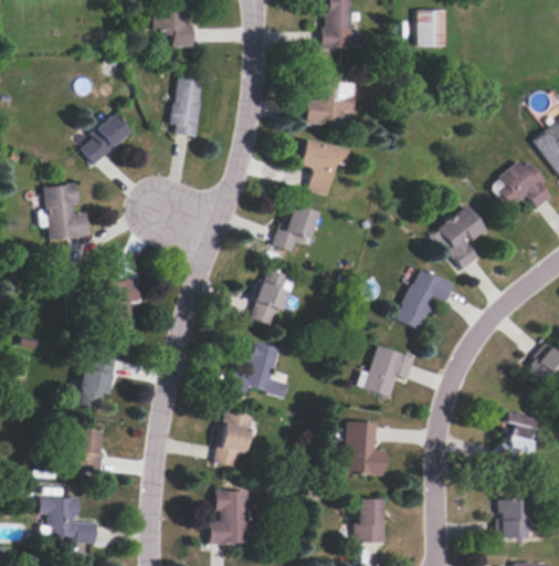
[(193,24),(193,46),(171,46),(171,35),(151,35),(151,9),(161,9),(161,0),(187,0),(187,9),(189,9),(189,24),(193,24)]
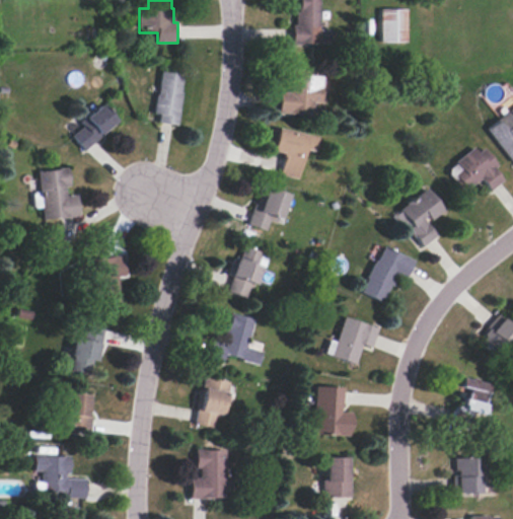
[(323,0),(323,28),(334,28),(334,44),(294,45),(294,24),(297,23),(297,0),(323,0)]
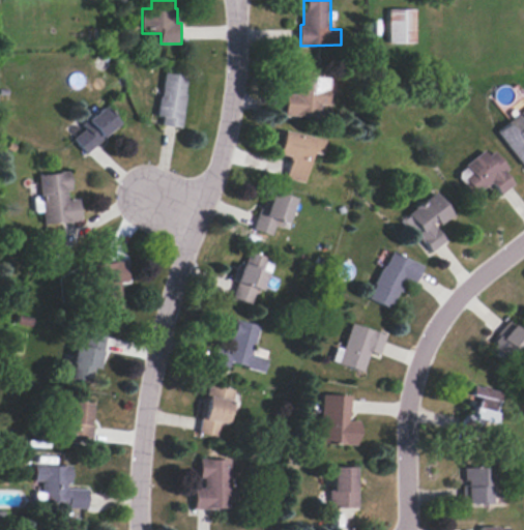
[(418,9),(393,9),(393,43),(419,42),(418,9)]
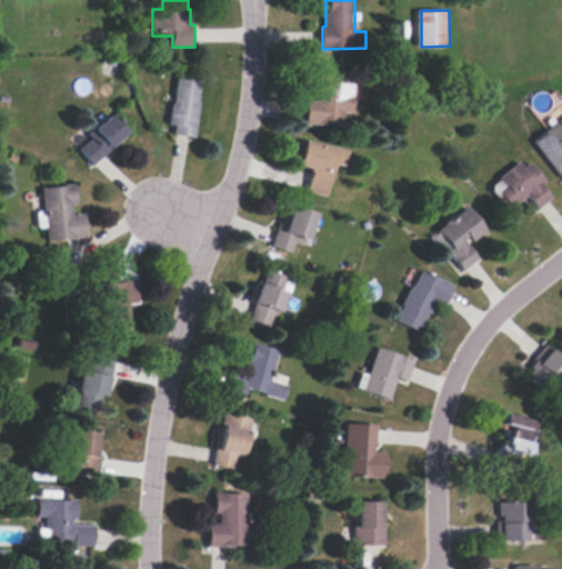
[(355,85),(353,112),(347,111),(345,126),(308,123),(310,98),(317,99),(319,71),(348,73),(348,85),(355,85)]
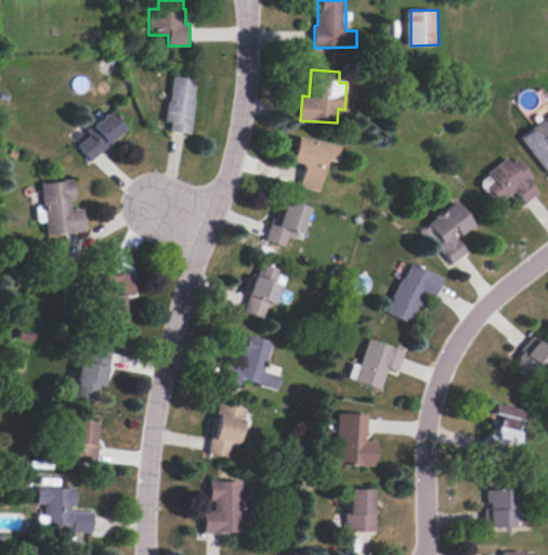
[(200,78),(192,133),(172,131),(174,123),(167,121),(173,74),(200,78)]
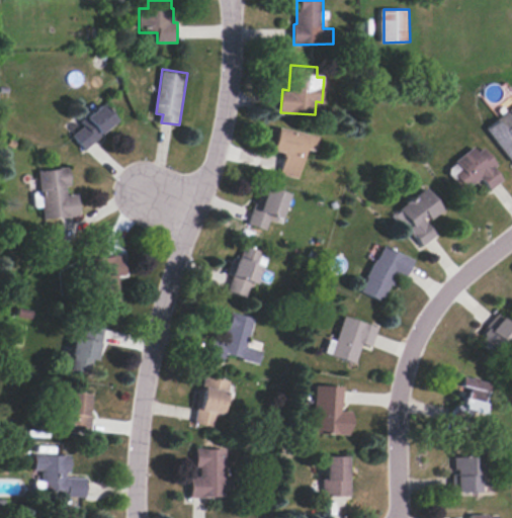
[(511,94),(481,120),(511,158),(511,94)]
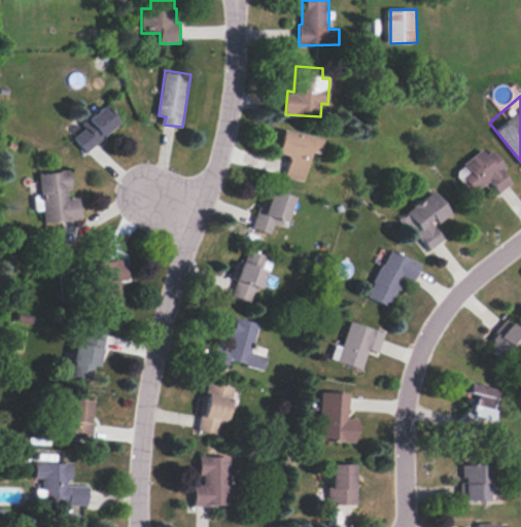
[(105,102),(123,123),(88,152),(75,138),(87,129),(81,123),(105,102)]
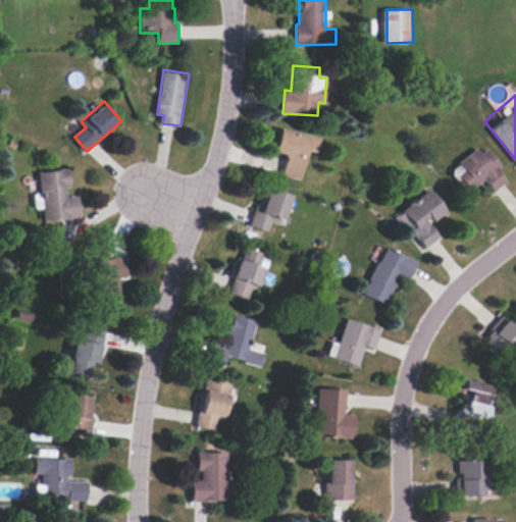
[(284,128),(279,149),(289,151),(284,175),(304,180),(310,153),(319,155),(323,137),(284,128)]
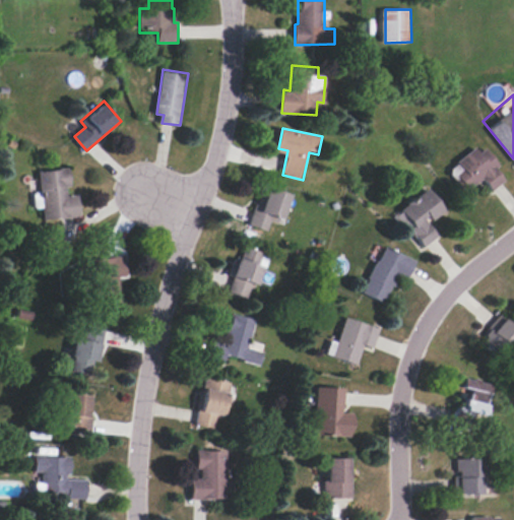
[(485,141),(500,163),(493,168),(498,175),(490,181),(483,173),(462,188),(451,173),(462,165),(456,157),(476,142),(478,146),(485,141)]
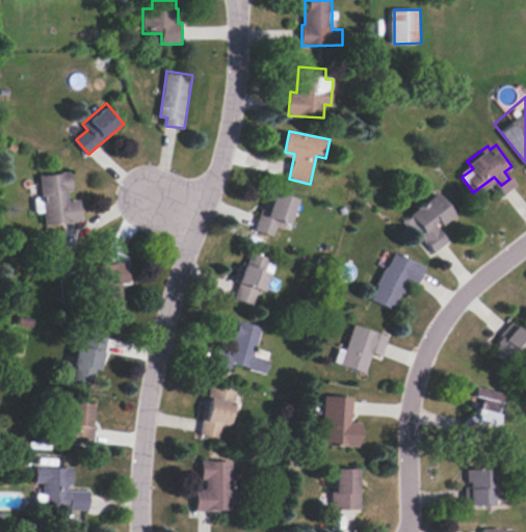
[(69,191),(70,200),(83,198),(86,223),(45,229),(37,175),(73,170),(75,190),(69,191)]
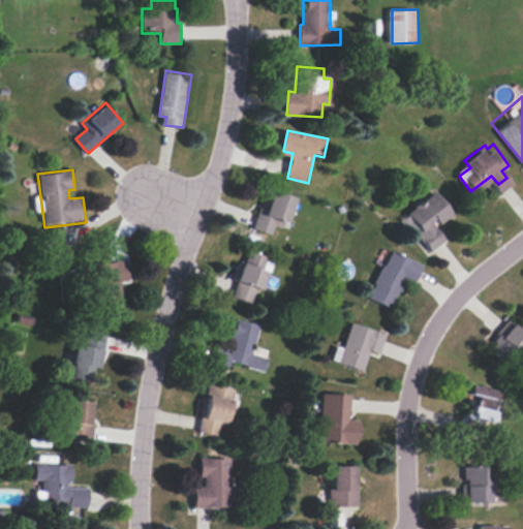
[(435,187),(455,210),(438,223),(448,235),(431,249),(401,216),(435,187)]
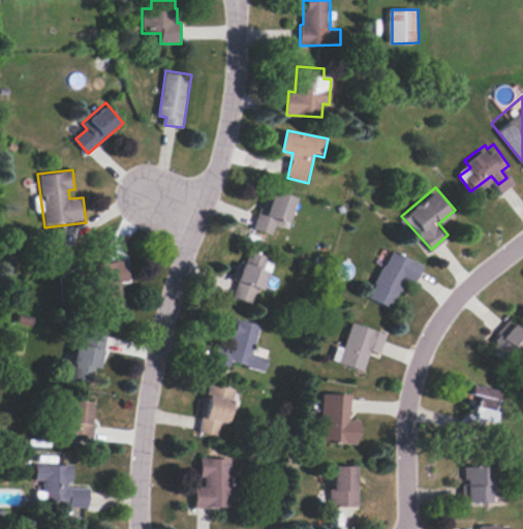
[(276,224),(272,236),(254,229),(262,207),(266,208),(271,190),(295,197),(285,227),(276,224)]
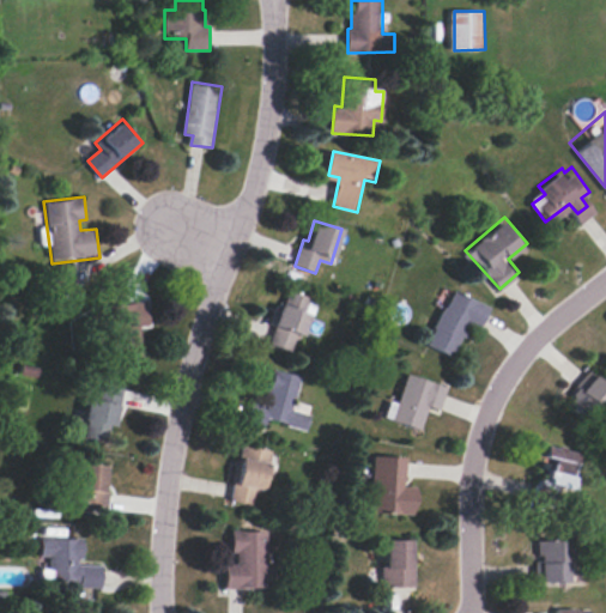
[(490,302),(480,327),(465,321),(450,358),(422,347),(446,285),(490,302)]
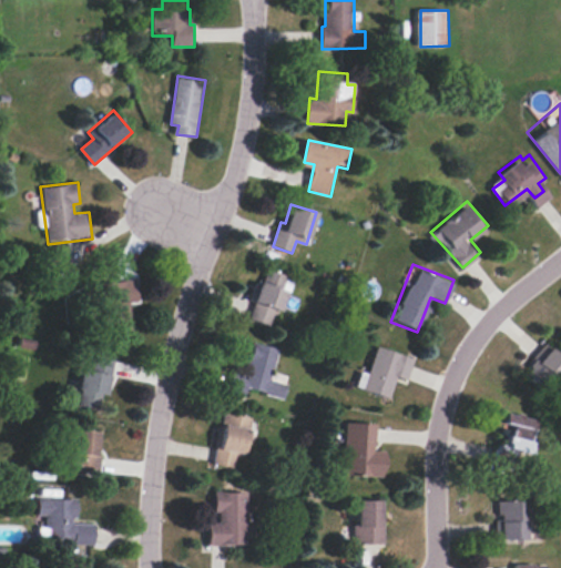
[(289,275),(283,290),(289,293),(282,310),(278,308),(269,330),(248,321),(255,304),(250,302),(259,280),(266,283),(272,269),(289,275)]
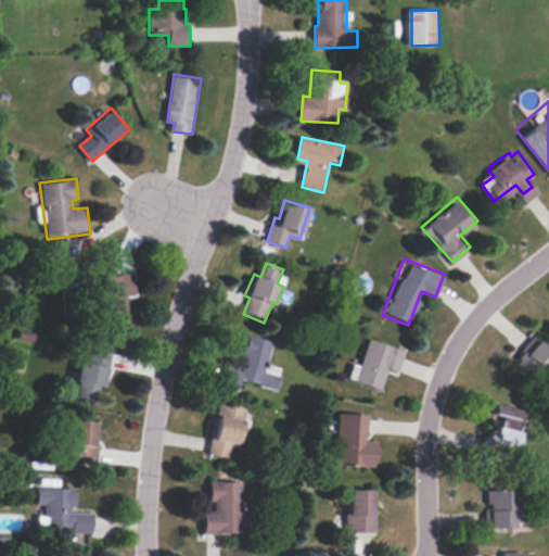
[(136,273),(91,278),(96,325),(97,328),(131,324),(127,297),(138,294),(136,273)]
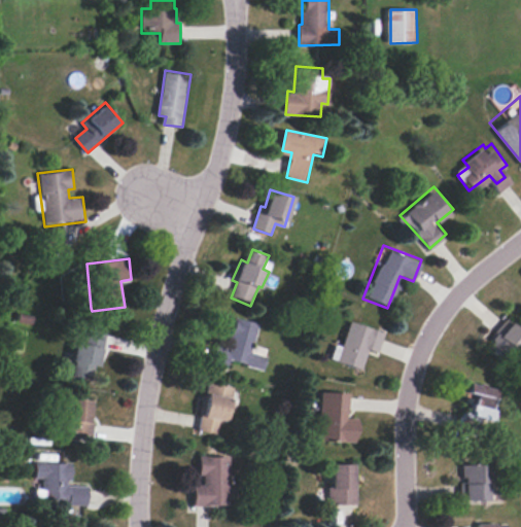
[(520,324),(509,314),(485,343),(510,363),(520,350),(520,324)]
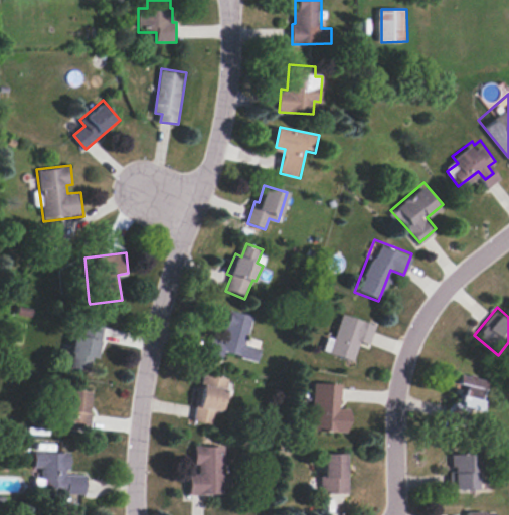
[(256,316),(247,343),(264,348),(260,361),(226,352),(223,360),(206,355),(211,336),(223,339),(231,309),(256,316)]
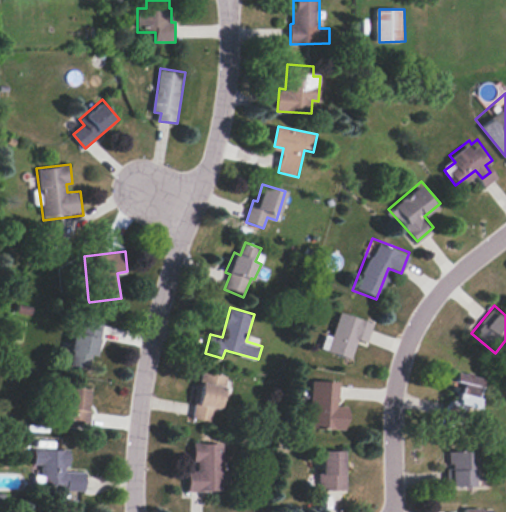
[(373,318),(367,339),(358,337),(352,359),(325,352),(336,308),(373,318)]
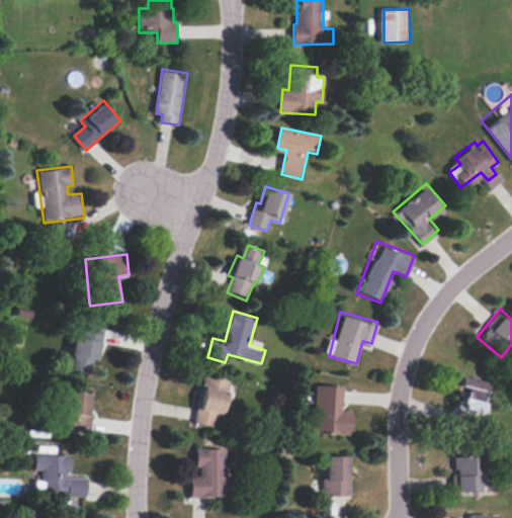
[(107,325),(86,322),(84,337),(75,336),(72,355),(74,355),(72,372),(94,375),(96,362),(103,363),(107,325)]
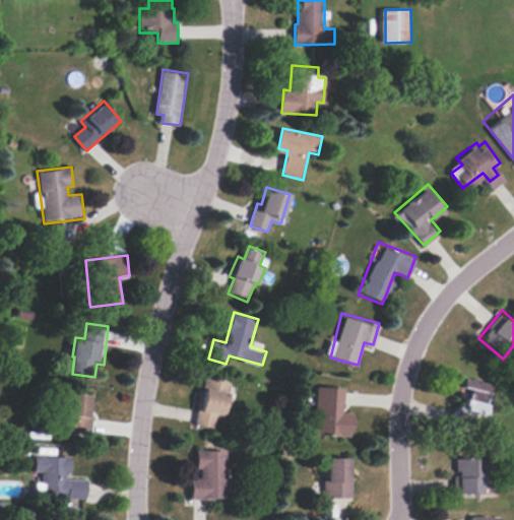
[(489,382),(470,428),(446,418),(464,373),(489,382)]
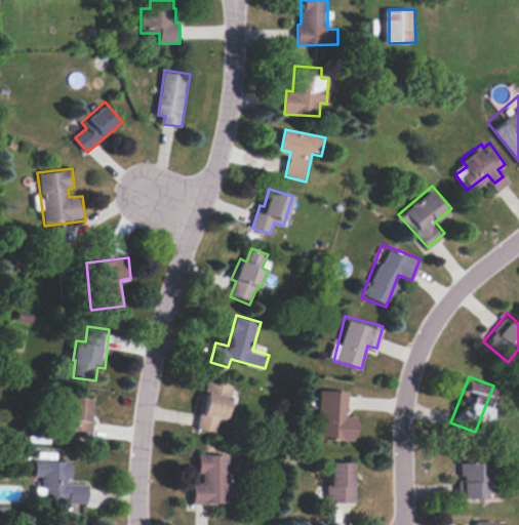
[(220,432),(222,419),(230,421),(235,386),(209,381),(202,430),(220,432)]
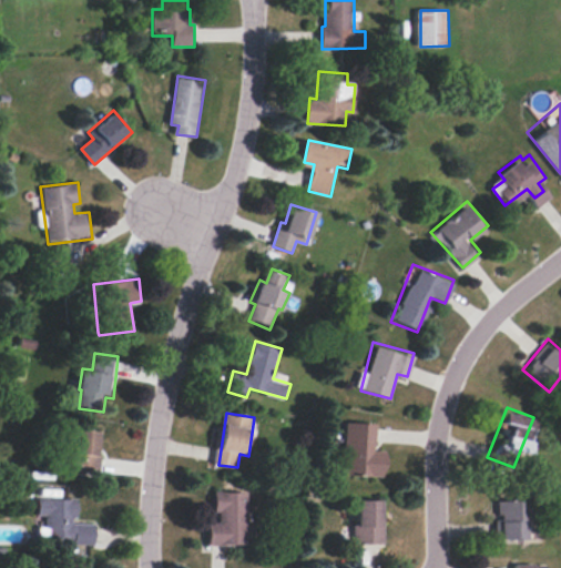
[(374,421),(374,446),(389,447),(388,475),(345,474),(346,419),(374,421)]
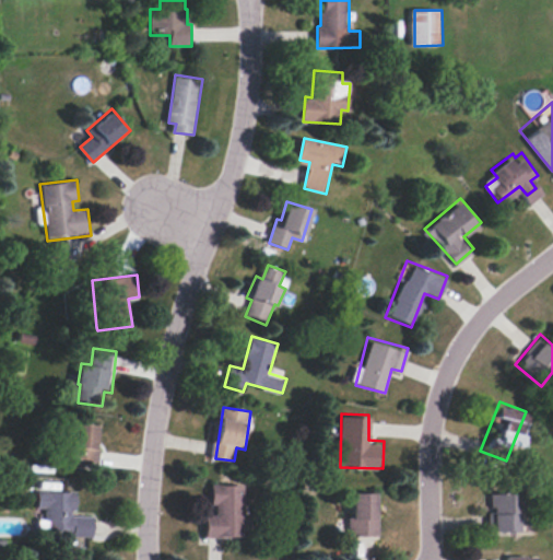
[(99,426),(97,447),(103,448),(101,469),(79,467),(80,458),(71,457),(75,423),(99,426)]
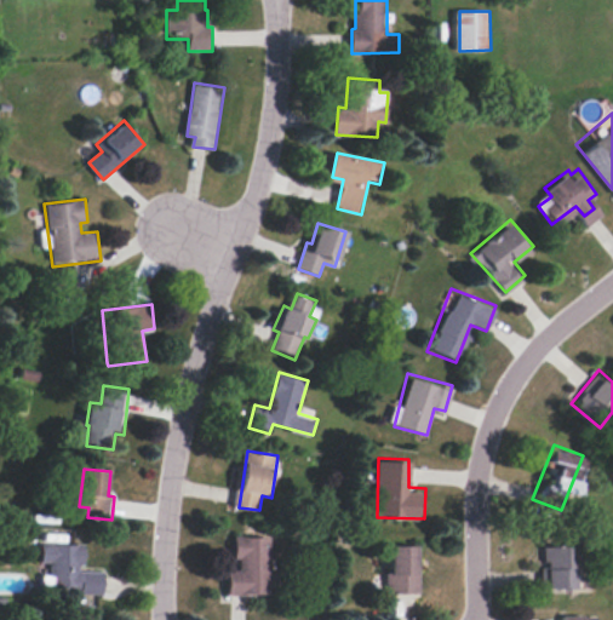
[(263,534),(234,537),(235,558),(223,560),(225,593),(267,591),(263,534)]
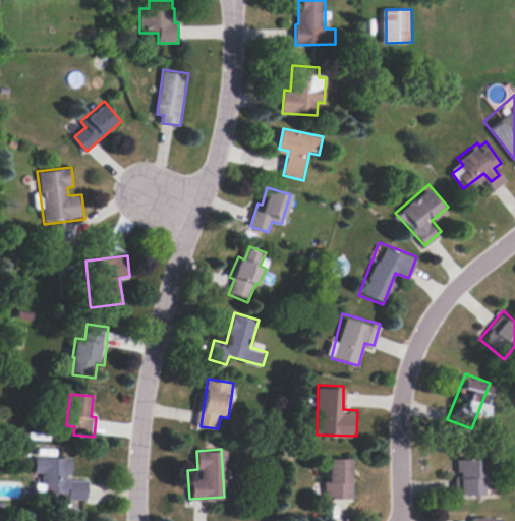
[(351,451),(326,452),(327,499),(352,498),(351,451)]
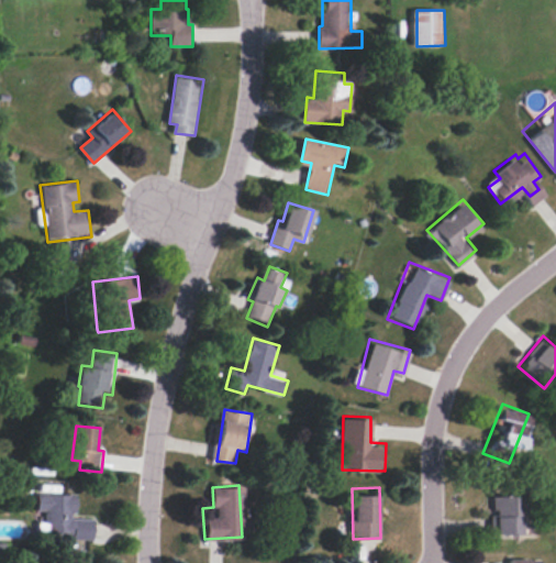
[(75,515),(75,518),(96,518),(96,539),(76,539),(76,534),(52,534),(52,523),(47,523),(47,512),(37,512),(37,493),(78,493),(78,515),(75,515)]
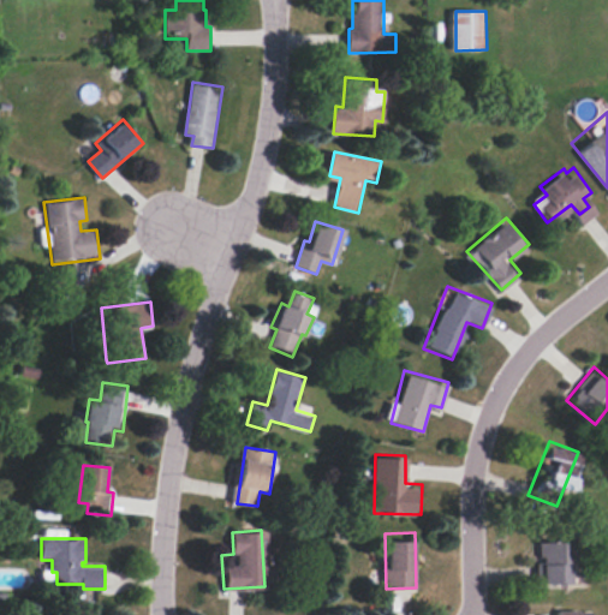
[(573,542),(573,584),(541,584),(540,543),(573,542)]
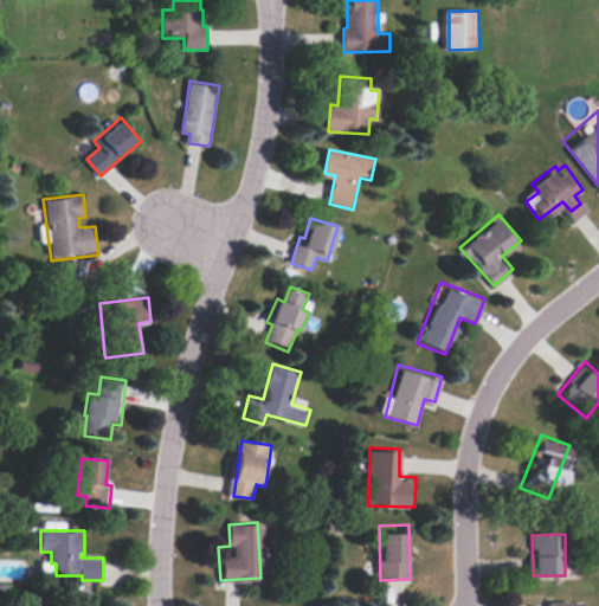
[(60,605),(60,592),(92,591),(92,605),(60,605)]
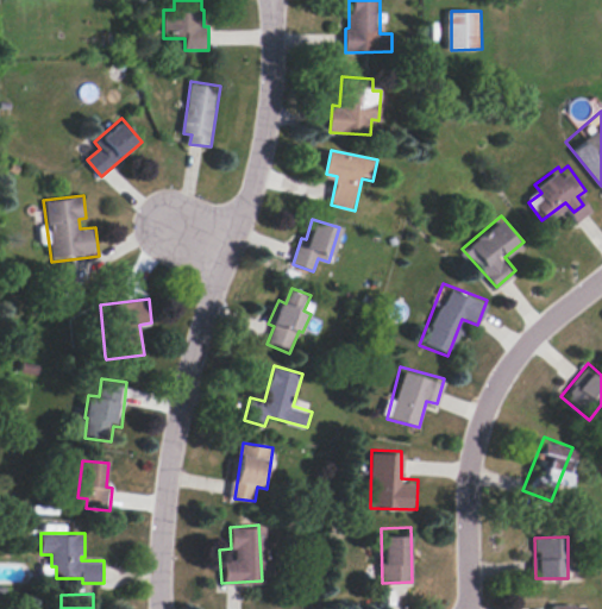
All buildings are outlined.
